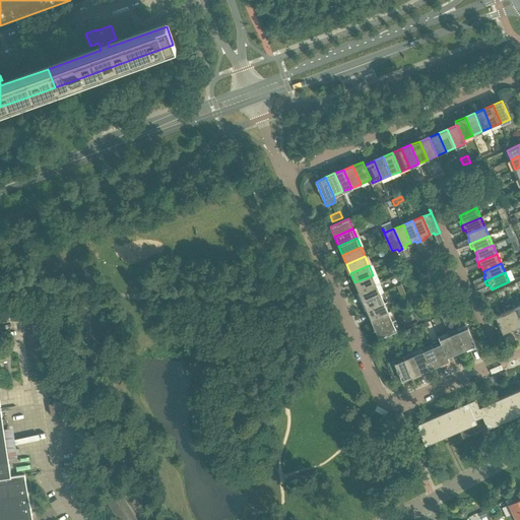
[(359,291),(377,284),(373,275),(354,282),(359,291)]
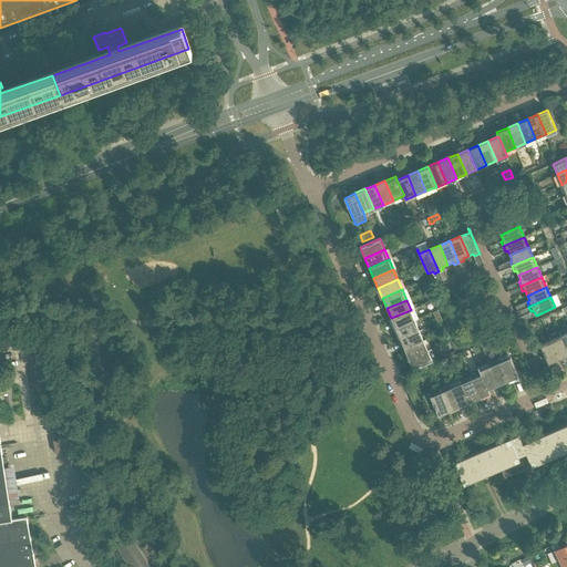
[(395,329),(415,320),(411,310),(391,318),(395,329)]
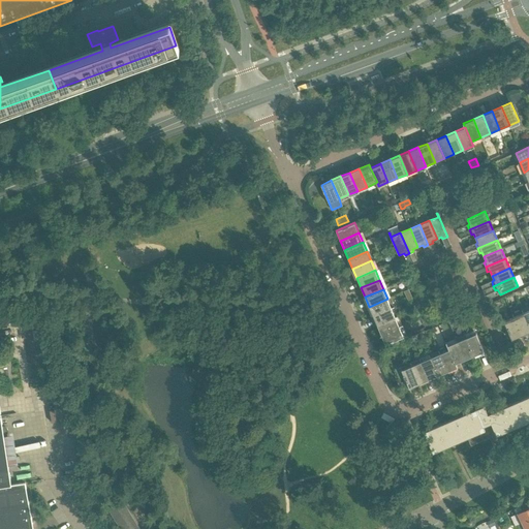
[(412,299),(408,289),(404,291),(408,301),(412,299)]
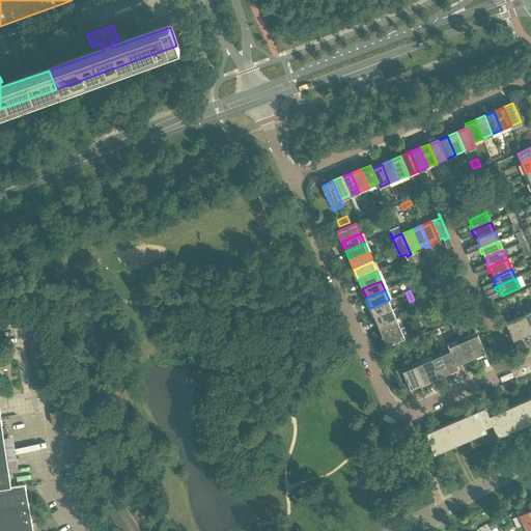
[(374,317),(393,309),(389,300),(370,308),(374,317)]
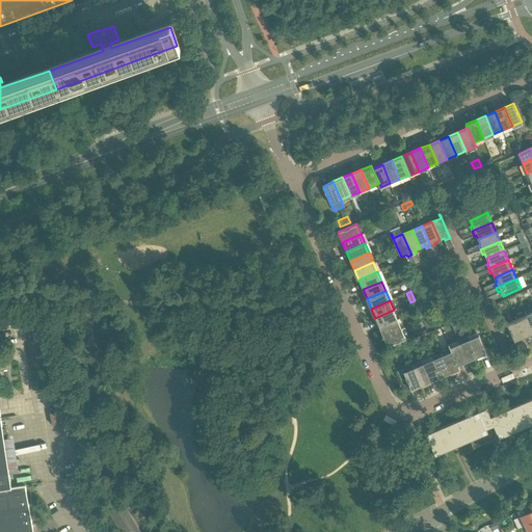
[(379,327),(398,319),(394,310),(375,318),(379,327)]
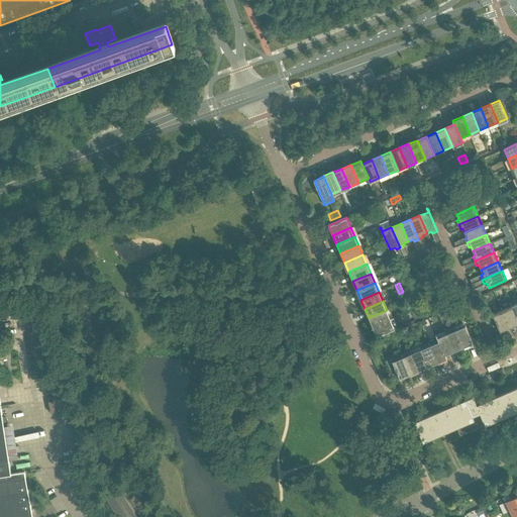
[(510,328),(516,324),(516,319),(511,306),(502,310),(510,328)]
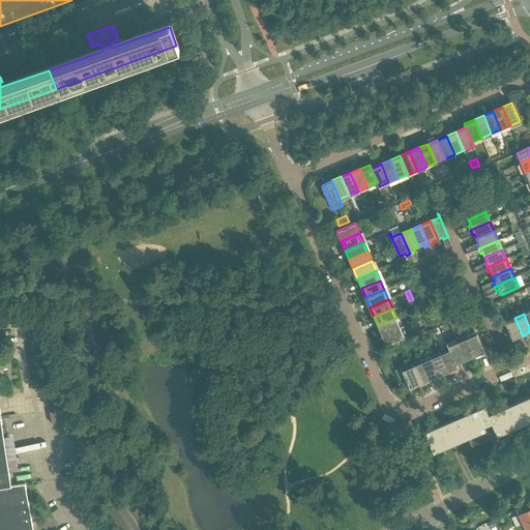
[(382,335),(400,327),(396,318),(378,326),(382,335)]
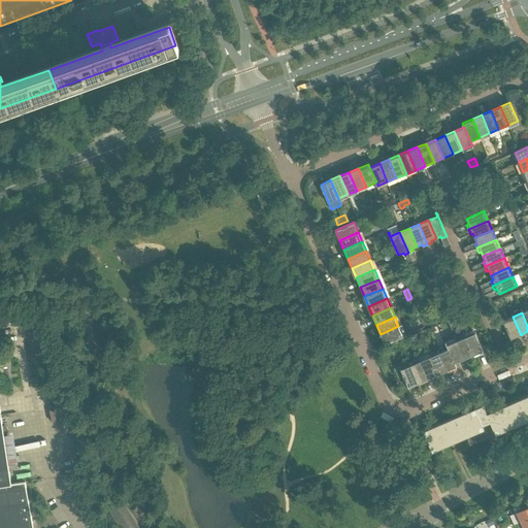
[(510,339),(521,335),(513,317),(502,321),(510,339)]
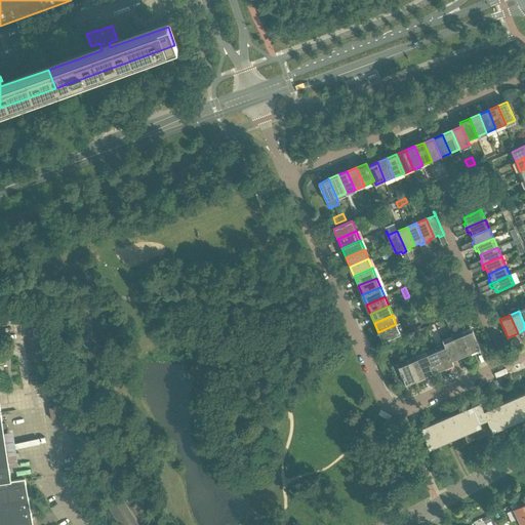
[(382,341),(397,335),(401,334),(396,324),(378,332),(382,341)]
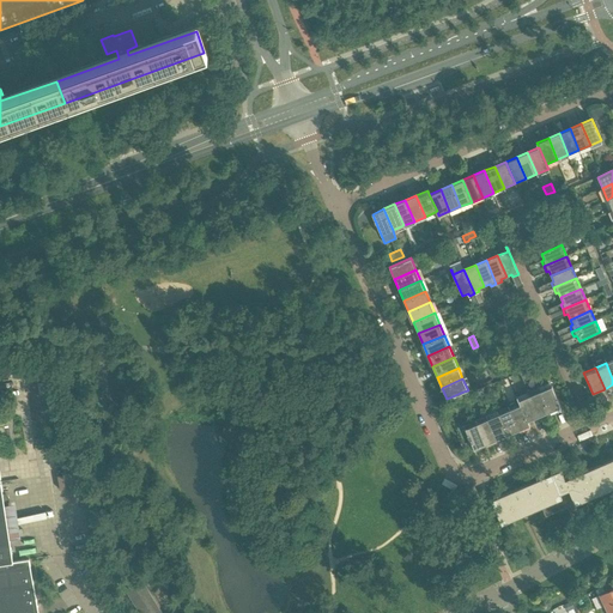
[(550,412),(560,407),(552,386),(540,390),(550,412)]
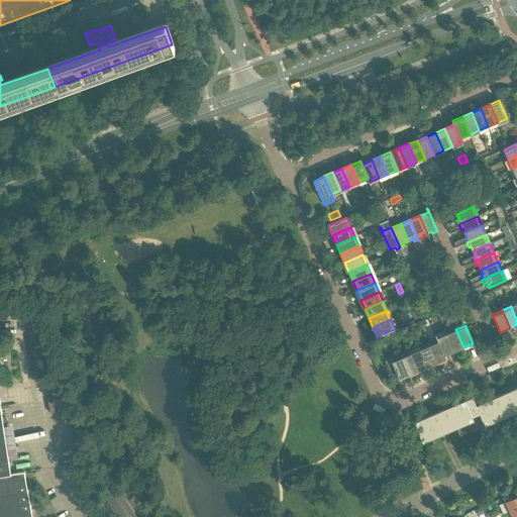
[(454,351),(463,347),(455,329),(446,333),(454,351)]
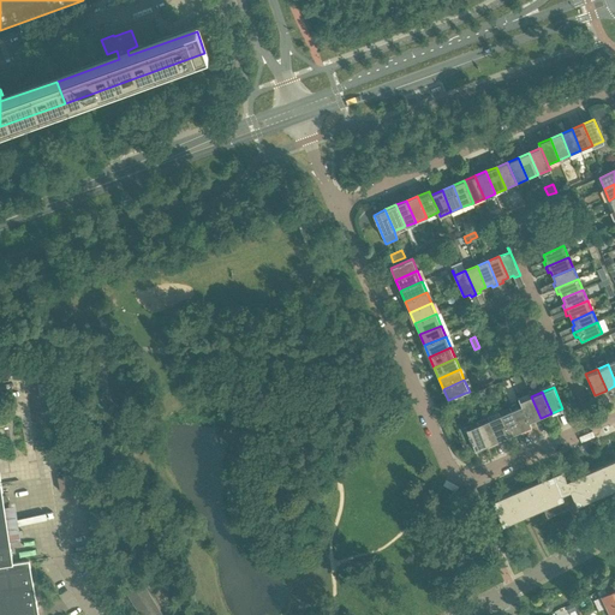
[(466,402),(464,396),(451,402),(453,408),(466,402)]
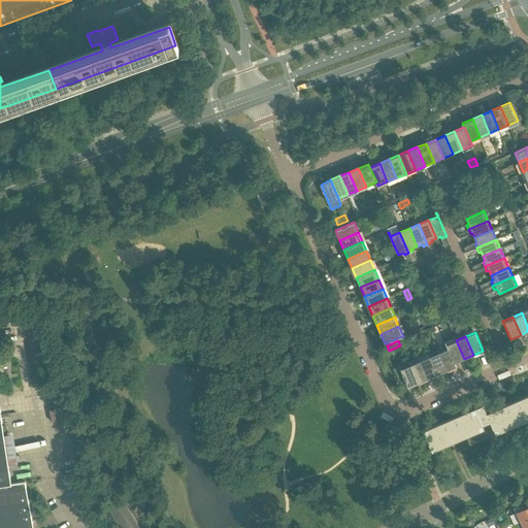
[(456,340),(447,344),(449,349),(455,363),(464,359),(456,340)]
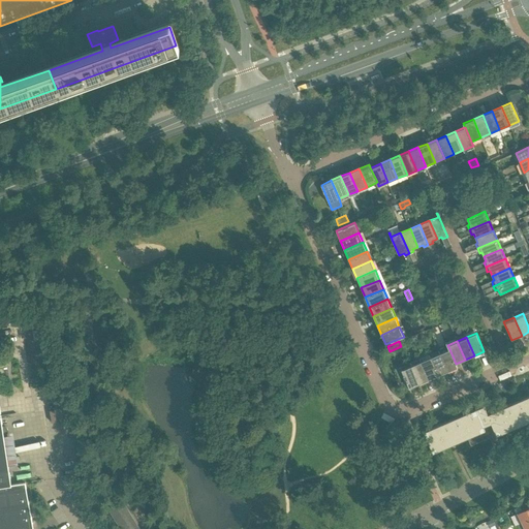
[(448,349),(439,353),(447,372),(457,368),(456,364),(449,349),(448,349)]
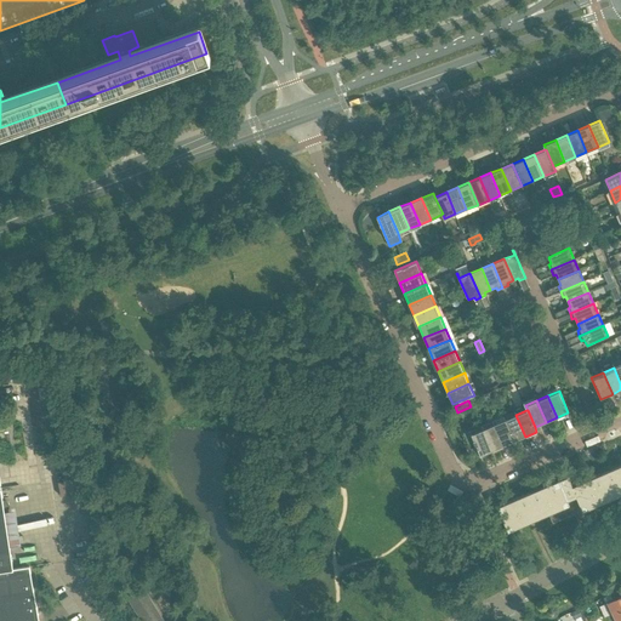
[(514,442),(525,437),(516,415),(505,420),(514,442)]
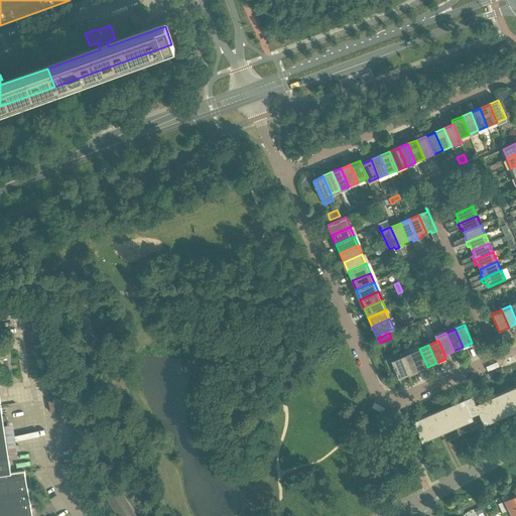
[(418,371),(427,367),(419,349),(410,353),(418,371)]
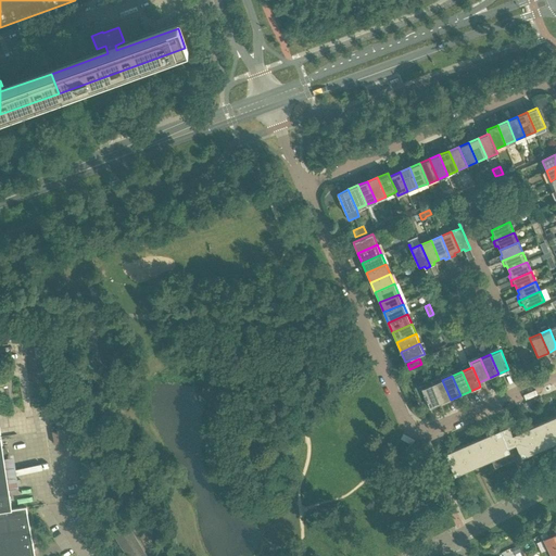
[(425,394),(430,408),(441,404),(439,400),(432,384),(430,380),(416,387),(415,387),(419,397),(420,397),(419,396),(425,394)]
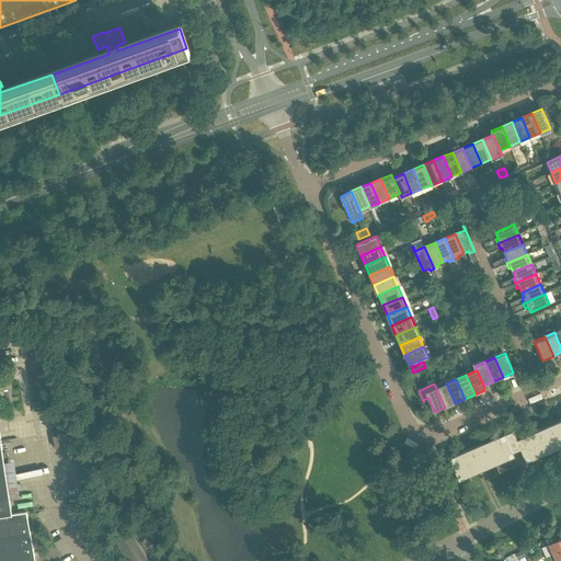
[(443,403),(445,408),(453,403),(455,403),(446,384),(436,388),(443,403)]
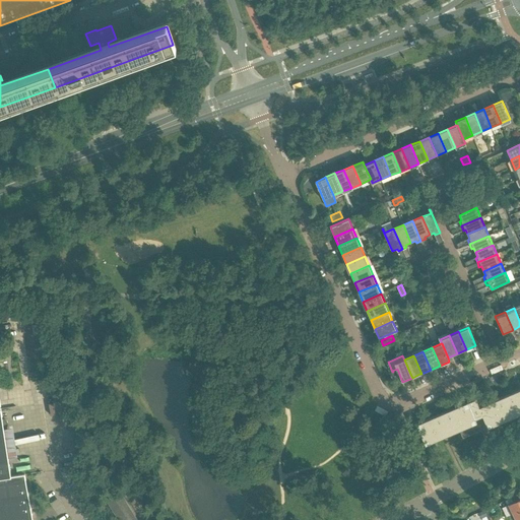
[(458,404),(467,400),(467,402),(468,405),(418,427),(417,424),(416,425),(426,445),(459,431),(463,439),(480,431),(475,418),(482,415),(488,428),(519,413),(519,392),(481,409),(473,391),(455,398),(458,404)]
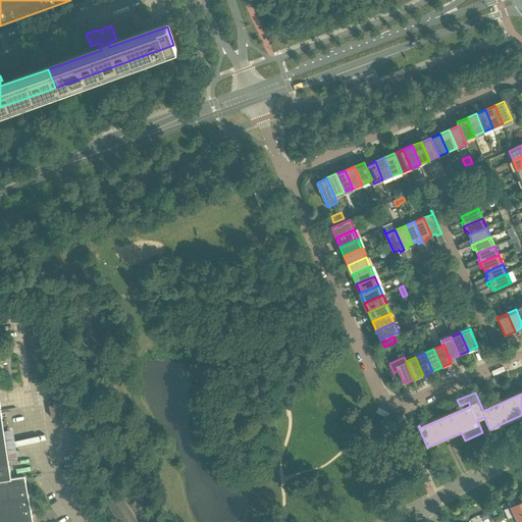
[(11,478),(9,460),(4,430),(7,429),(8,427),(8,424),(7,422),(6,421),(3,420),(0,399),(0,521),(33,521),(25,476),(11,478)]
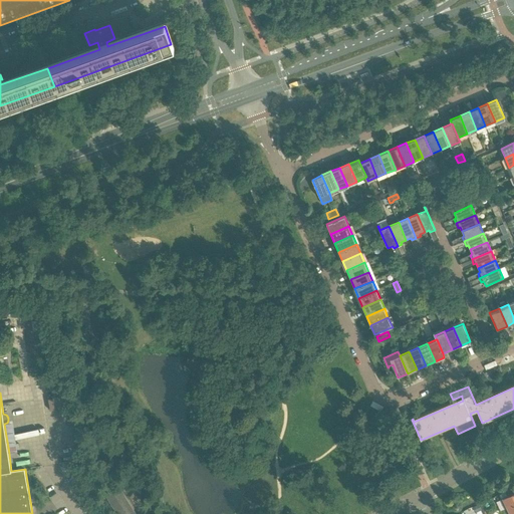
[(135,513),(119,489),(107,496),(118,513),(135,513)]
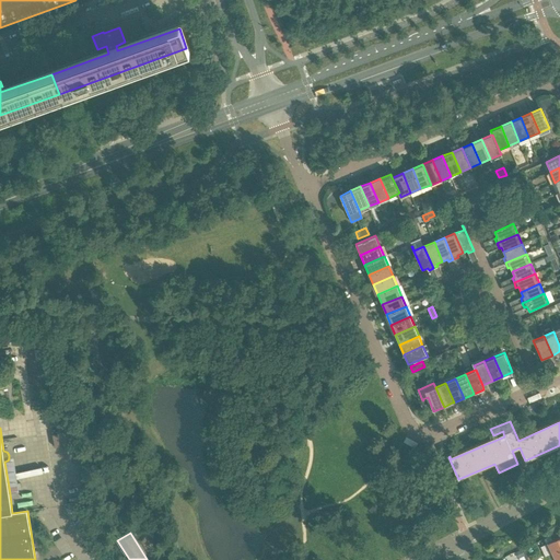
[(559,559),(559,536),(558,538),(546,544),(547,545),(548,544),(556,559),(559,559)]
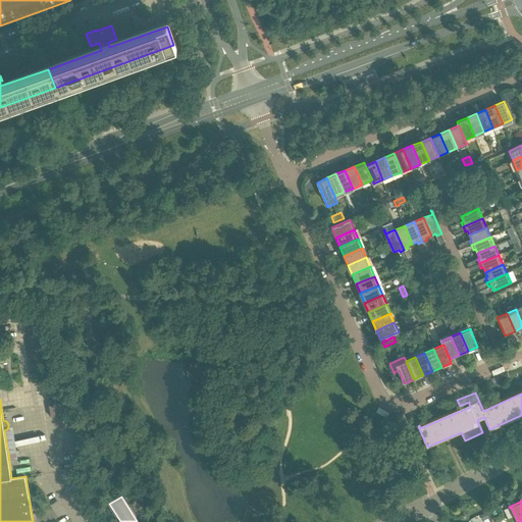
[(484,521),(489,521),(492,521),(487,512),(480,515),(483,521),(484,520),(484,521)]
